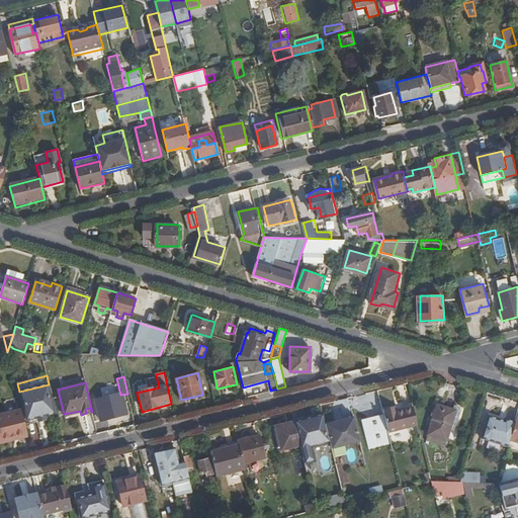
[(45,418),(56,414),(49,384),(19,392),(27,424),(39,421),(38,417),(44,415),(45,418)]
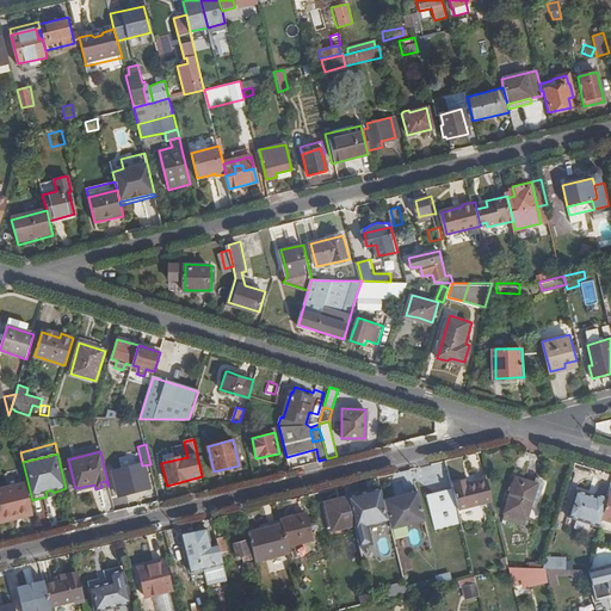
[(112,471),(118,495),(146,488),(140,464),(112,471)]
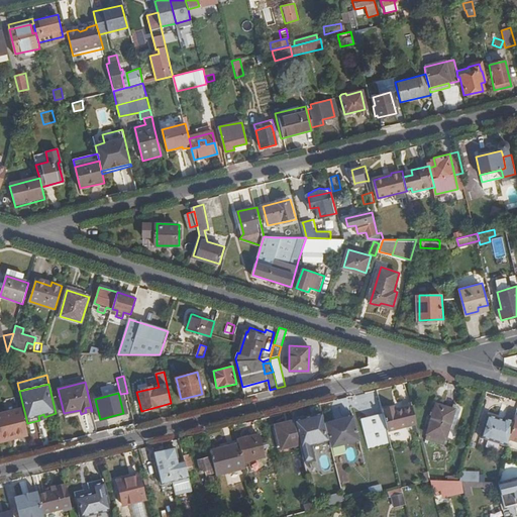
[(365,408),(366,413),(382,409),(381,404),(365,408)]
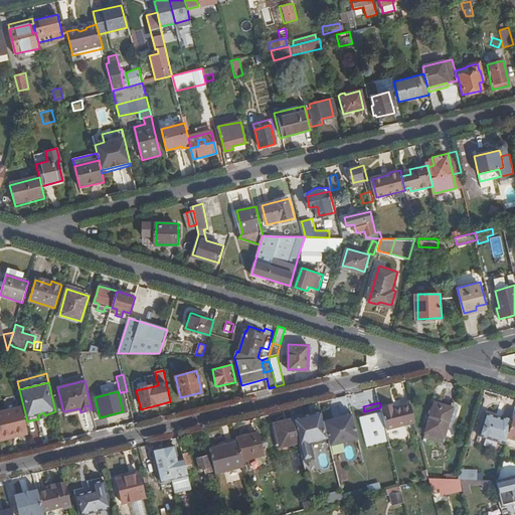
[(450,407),(435,402),(425,433),(443,438),(446,428),(451,430),(457,409),(455,404),(451,403),(450,407)]
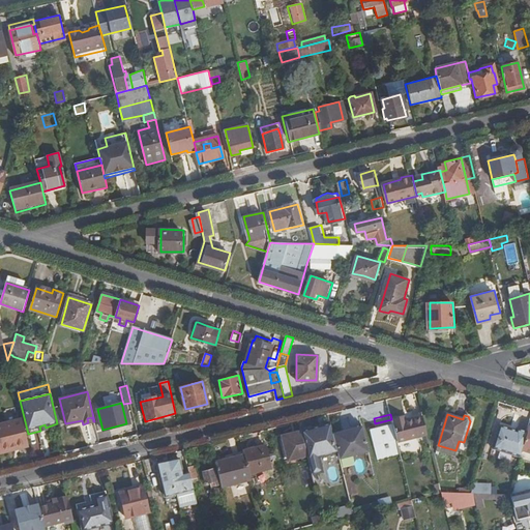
[(421,416),(407,419),(393,432),(396,442),(427,435),(421,416)]
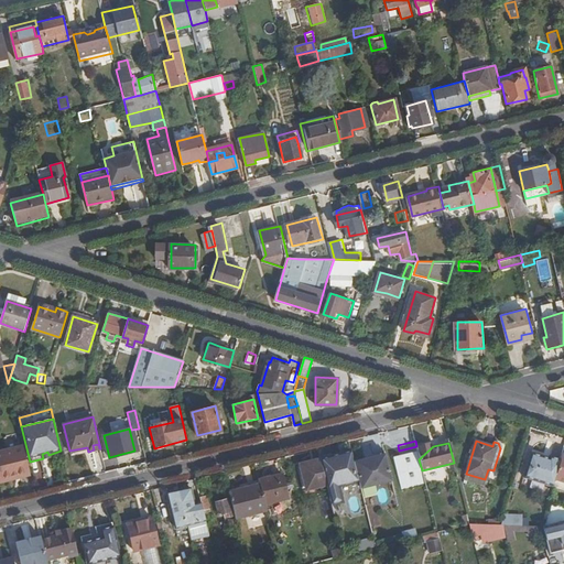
[(23,446),(0,452),(0,479),(19,474),(20,477),(30,475),(23,446)]
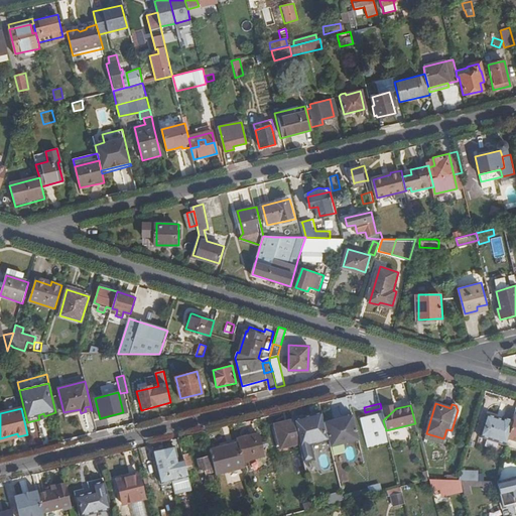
[(326,422),(324,413),(293,420),(299,443),(303,462),(313,460),(309,443),(330,438),(326,422)]
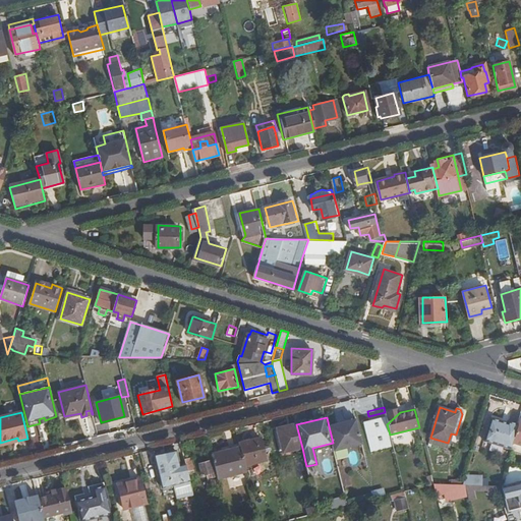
[(510,449),(517,424),(507,421),(506,424),(500,422),(501,421),(489,418),(483,441),(510,449)]
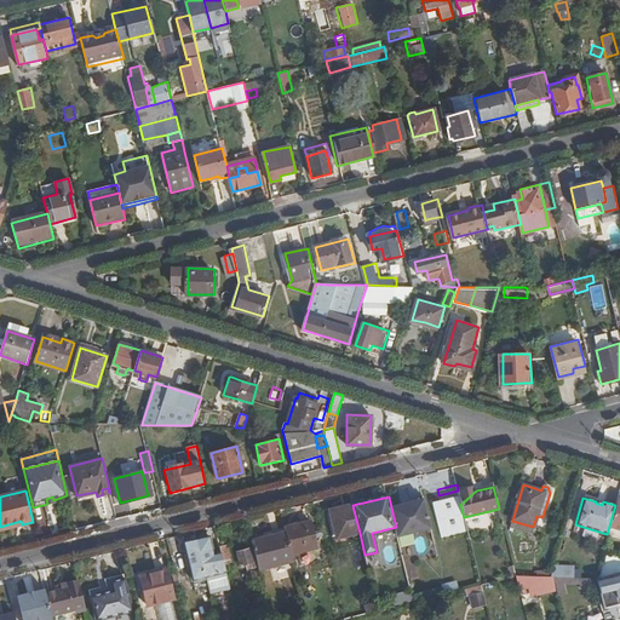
[(432,527),(425,499),(413,501),(412,501),(412,503),(405,505),(405,504),(403,504),(391,507),(396,527),(397,535),(432,527)]
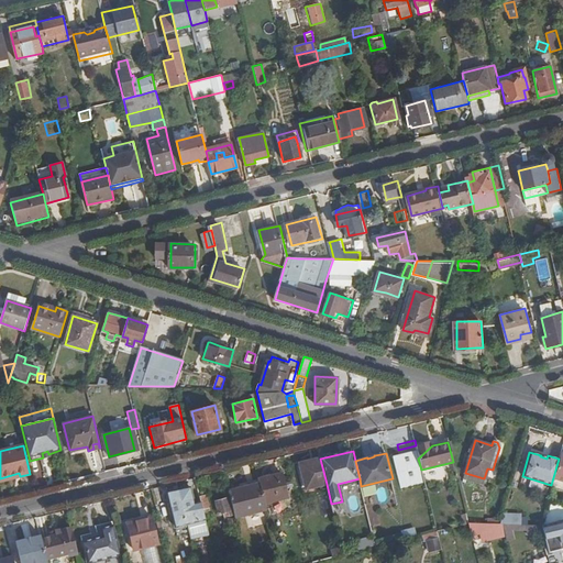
[(327,484),(320,459),(299,463),(306,488),(327,484)]
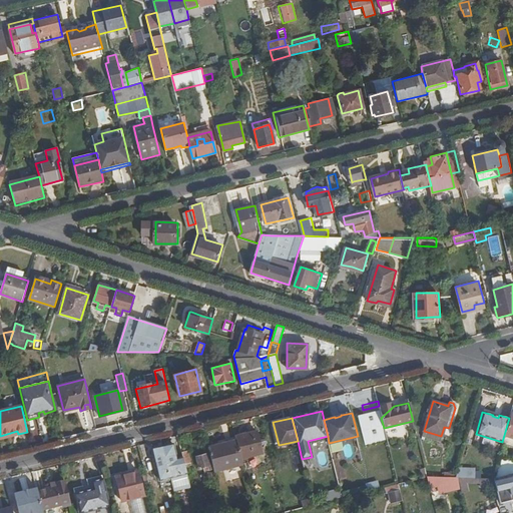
[(258,430),(236,435),(237,440),(241,457),(263,452),(258,430)]
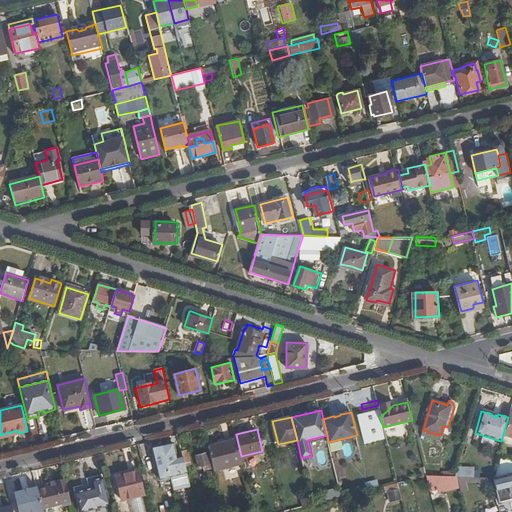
[(237,439),(207,447),(214,471),(242,463),(241,456),(237,439)]
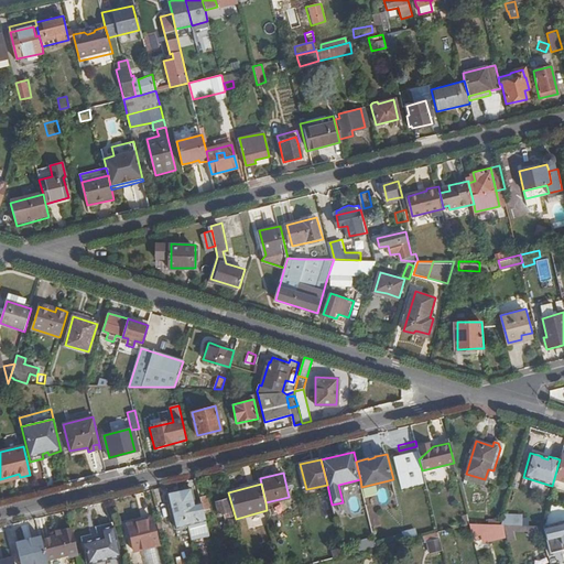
[(203,511),(201,502),(194,503),(190,487),(182,489),(183,492),(180,494),(187,524),(187,525),(191,524),(206,521),(203,511)]
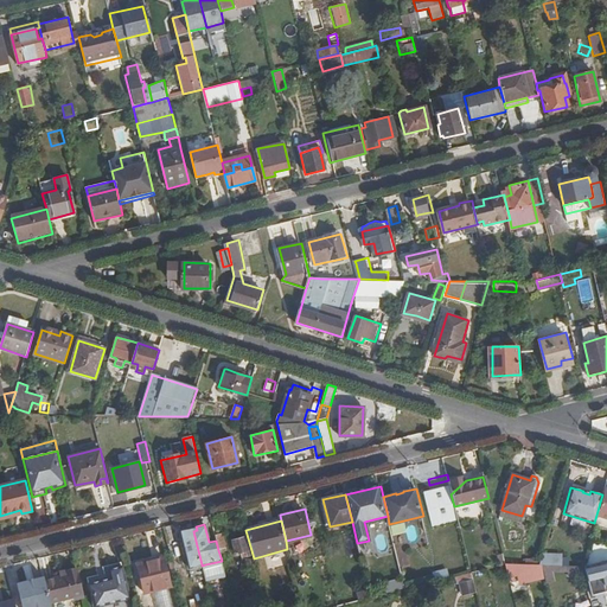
[(193,531),(192,526),(177,531),(186,570),(202,566),(202,564),(193,531)]
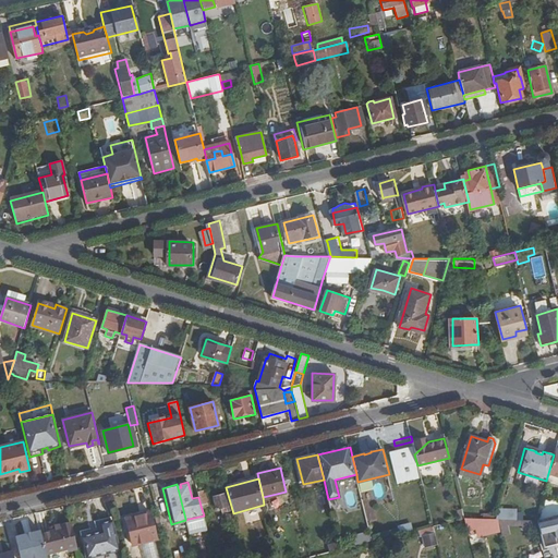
[(318,507),(327,505),(324,488),(315,490),(318,507)]
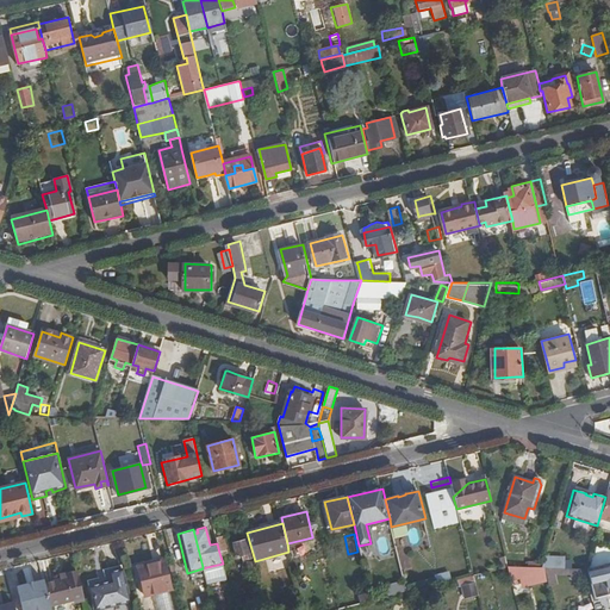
[(223,535),(216,537),(217,543),(219,553),(226,552),(223,535)]
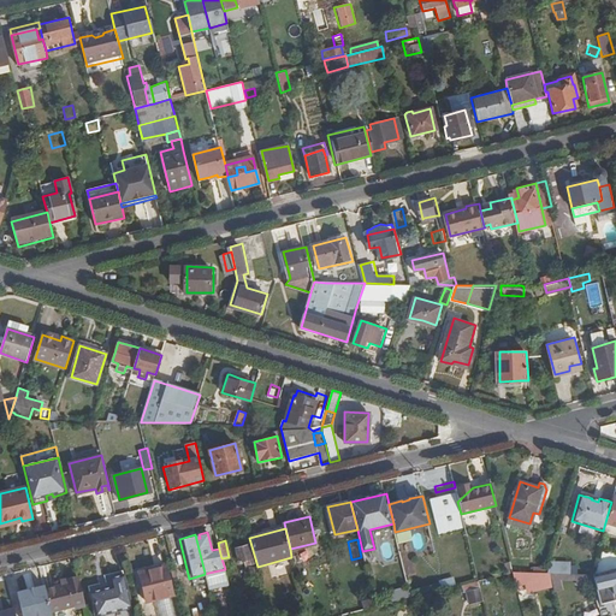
[(249,563),(254,562),(249,545),(236,548),(240,562),(248,560),(249,563)]
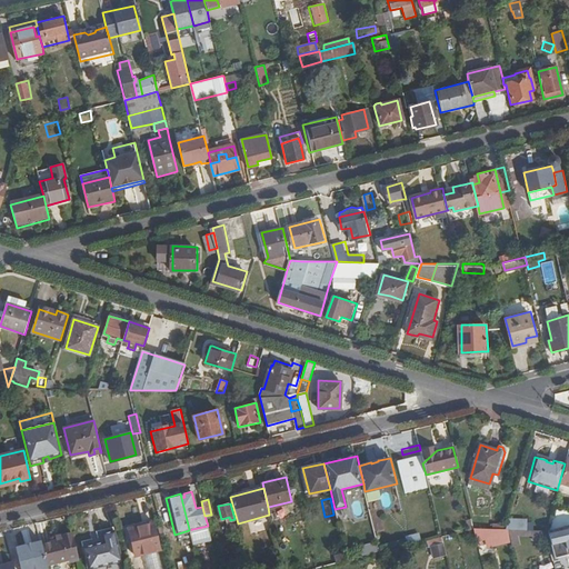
[(240,536),(238,523),(227,521),(225,533),(240,536)]
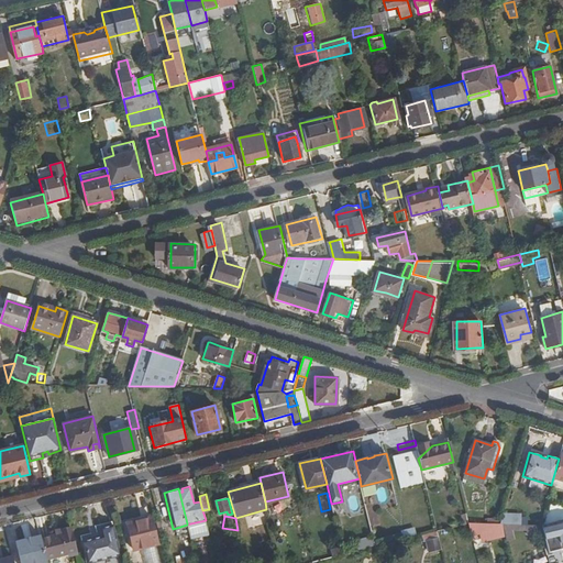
[(128,522),(133,550),(158,543),(152,517),(128,522)]
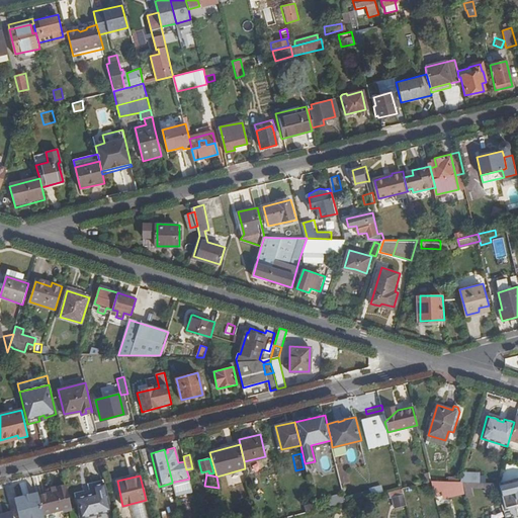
[(175,482),(172,483),(172,484),(175,494),(192,490),(189,479),(175,482)]
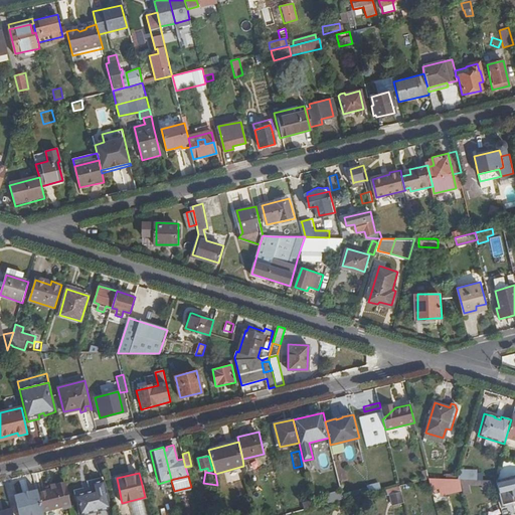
[(428,478),(427,478),(432,494),(437,493),(436,489),(440,486),(441,491),(442,495),(461,491),(458,479),(457,479),(428,478)]
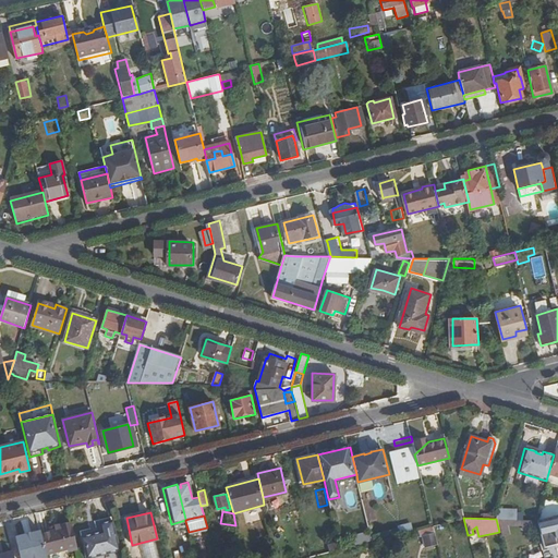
[(557,537),(557,518),(540,523),(542,534),(555,531),(557,537)]
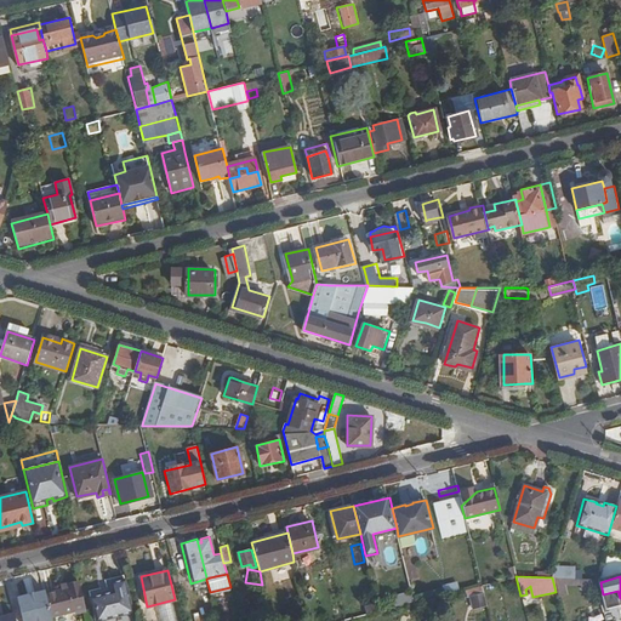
[(565,579),(554,577),(559,600),(570,598),(565,579)]
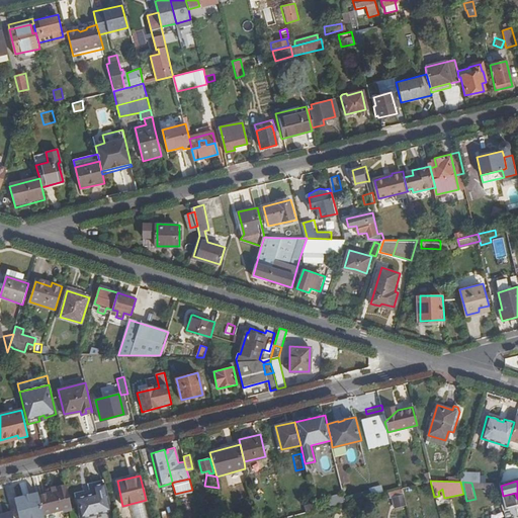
[(76,498),(80,517),(82,517),(112,510),(105,483),(92,486),(95,493),(76,498)]
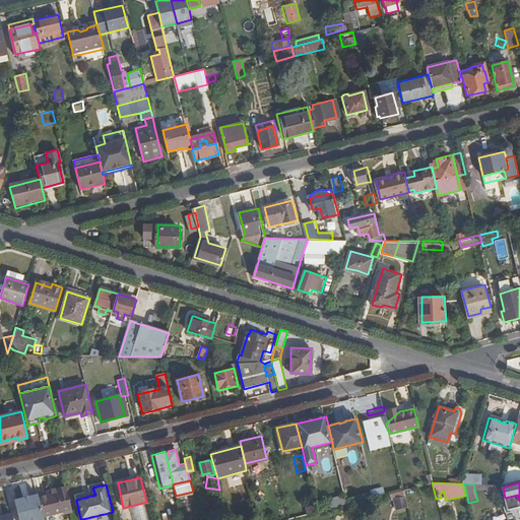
[(72,510),(67,486),(52,491),(53,495),(39,498),(42,510),(44,517),(72,510)]
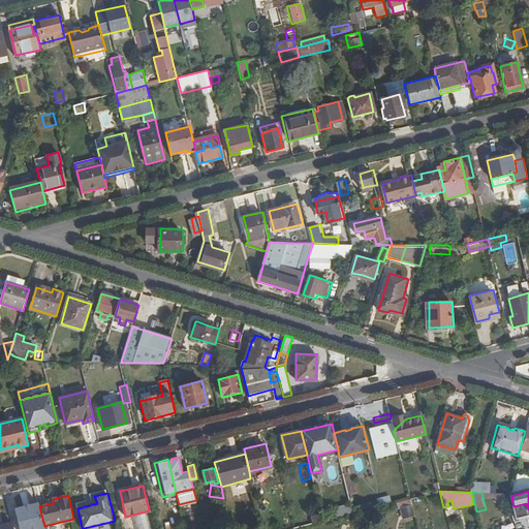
[(414,515),(411,504),(400,507),(403,518),(414,515)]
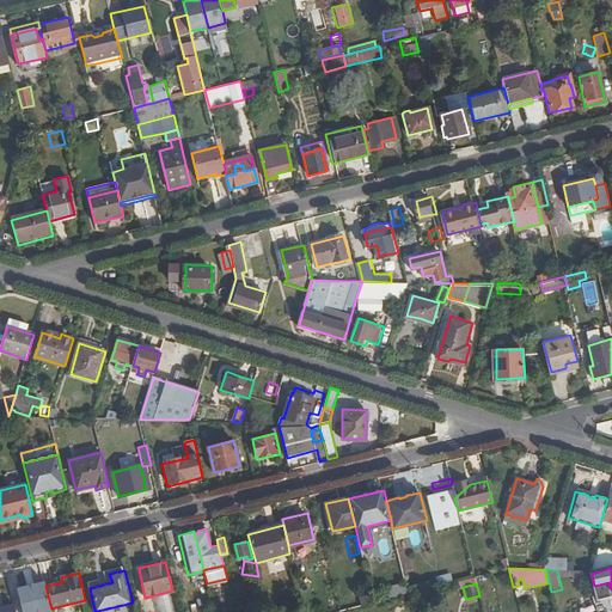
[(48,611),(42,585),(17,592),(22,611),(48,611)]
